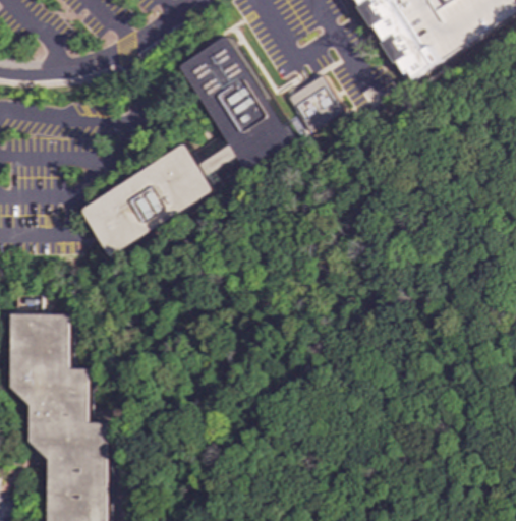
[(393,0),(423,49),(431,44),(441,61),(413,78),(409,70),(405,72),(398,61),(395,63),(381,42),(384,40),(375,26),(373,27),(358,6),(361,4),(358,0),(393,0)]
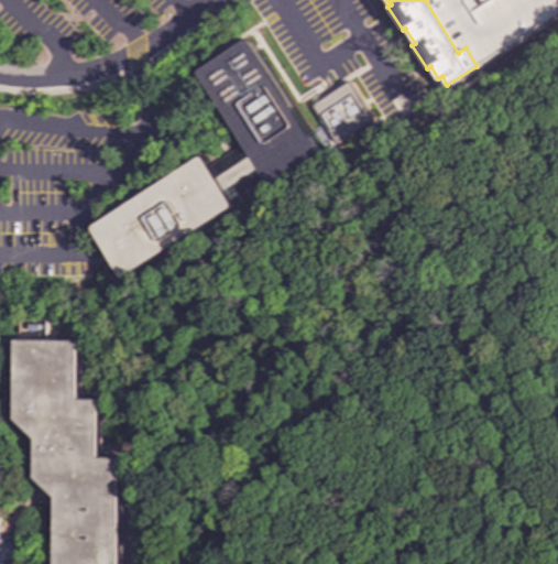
[(245,159),(217,175),(223,187),(256,170),(265,185),(316,156),(249,39),(195,69),(245,159)]
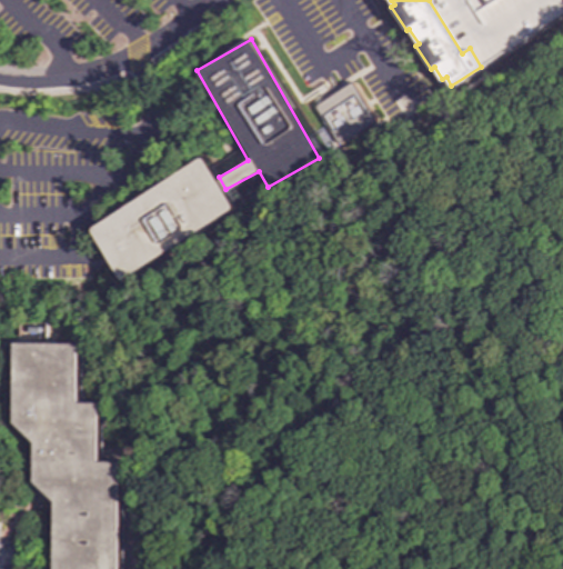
[(332,145),(373,121),(350,81),(309,106),(332,145)]
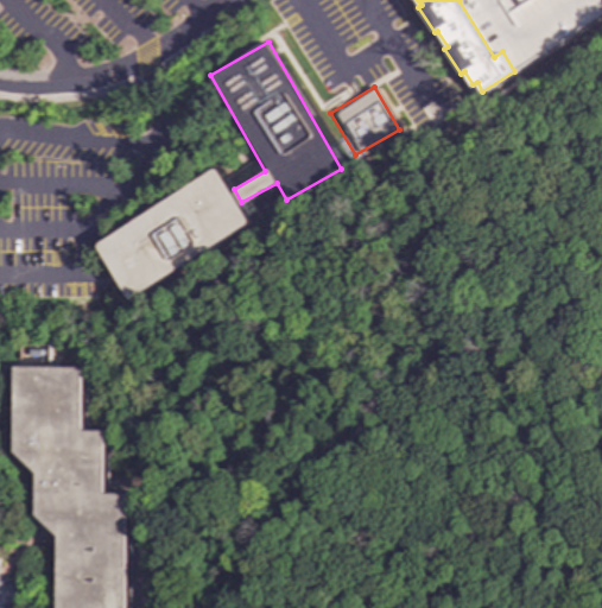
[(126,298),(252,228),(220,170),(94,240),(126,298)]
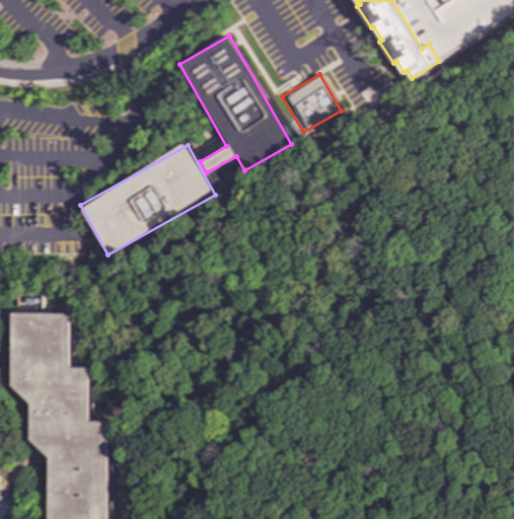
[(47,518),(107,518),(108,421),(88,421),(89,368),(70,367),(70,313),(10,312),(9,395),(28,396),(28,449),(48,449),(47,518)]
